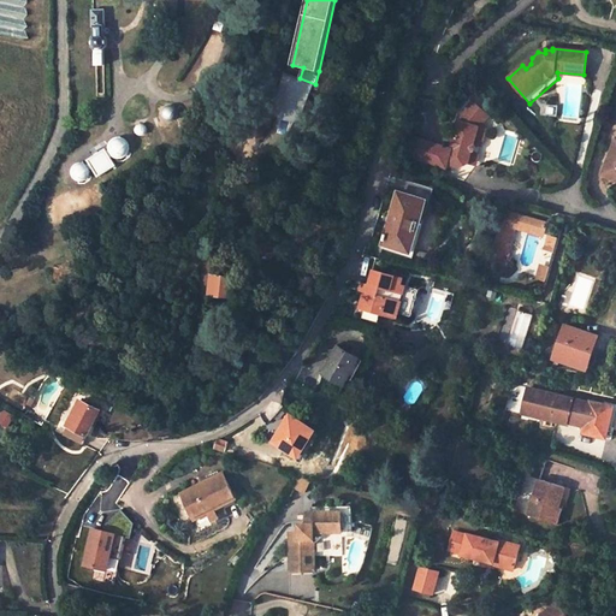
[(302,119),(315,84),(300,78),(284,72),(277,106),(277,108),(278,111),(282,112),(280,119),(296,123),(298,123),(300,122),(302,119)]
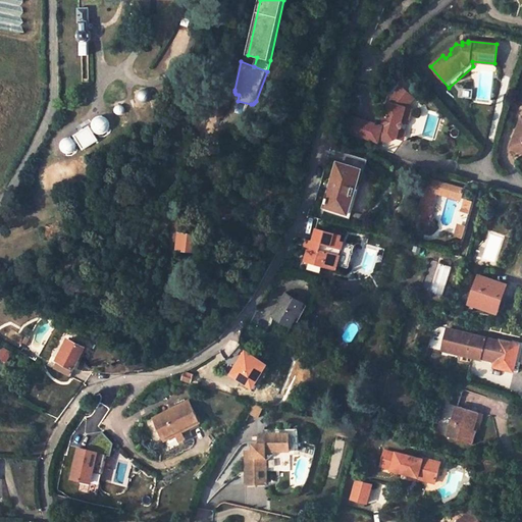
[(397,137),(399,128),(401,127),(402,123),(401,121),(405,107),(414,97),(400,85),(390,96),(381,125),(349,116),(345,132),(377,142),(378,138),(389,141),(397,137)]
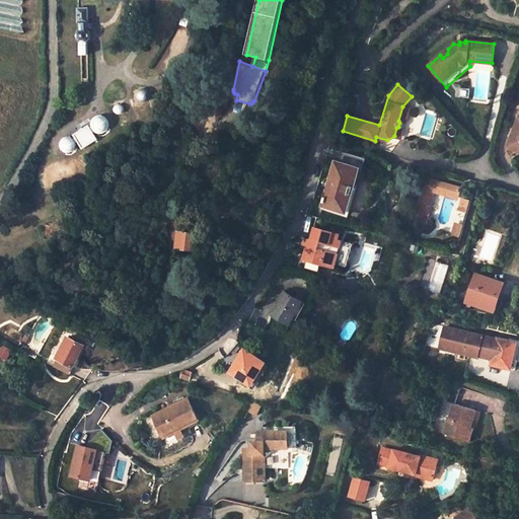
[(470,88),(462,87),(461,96),(469,97),(470,88)]
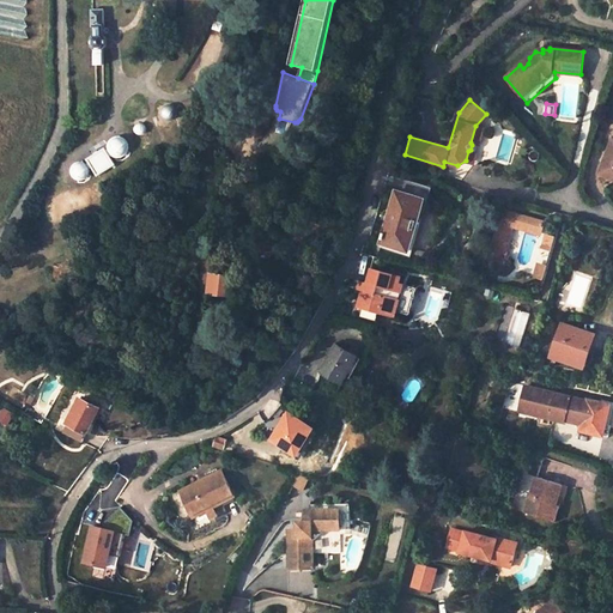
[(479,145),(484,128),(475,126),(471,143),(479,145)]
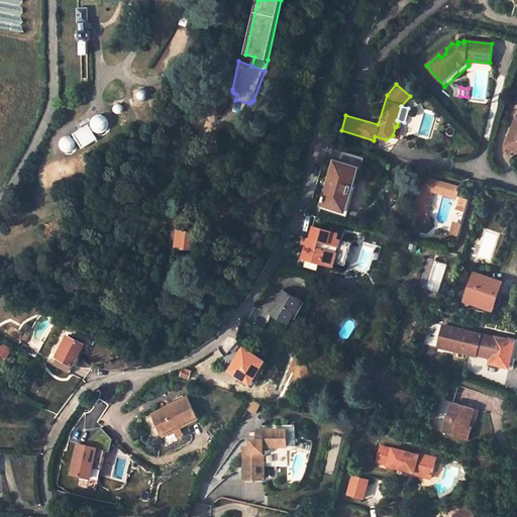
[(92,118),(94,131),(106,128),(103,115),(92,118)]
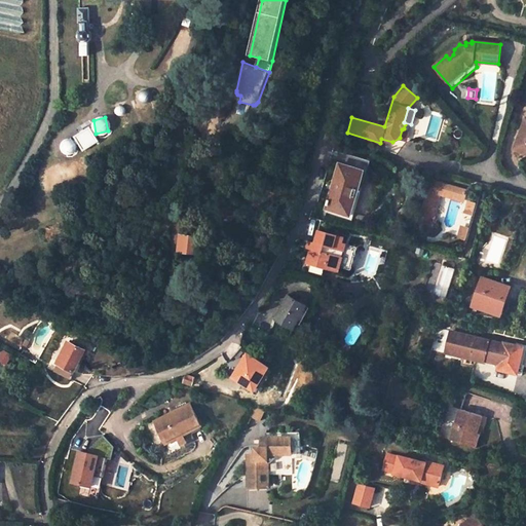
[(525,118),(515,148),(525,152),(525,118)]
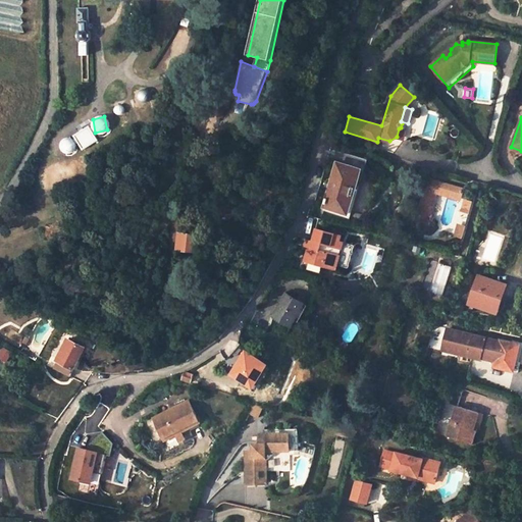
[(88,124),(73,134),(82,148),(97,140),(88,124)]
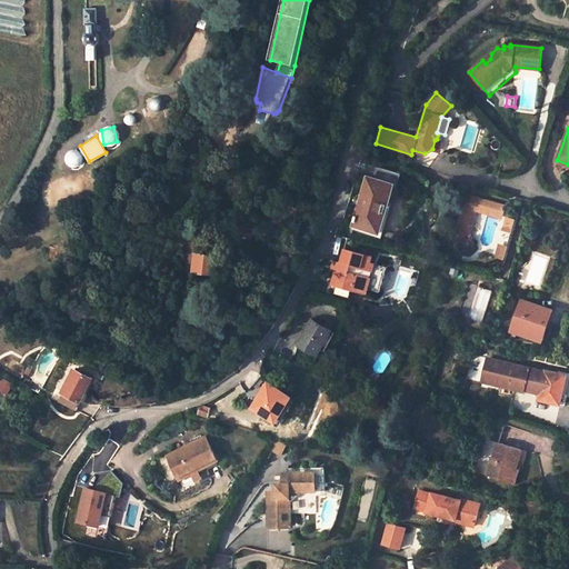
[(439,151),(442,141),(435,140),(432,149),(439,151)]
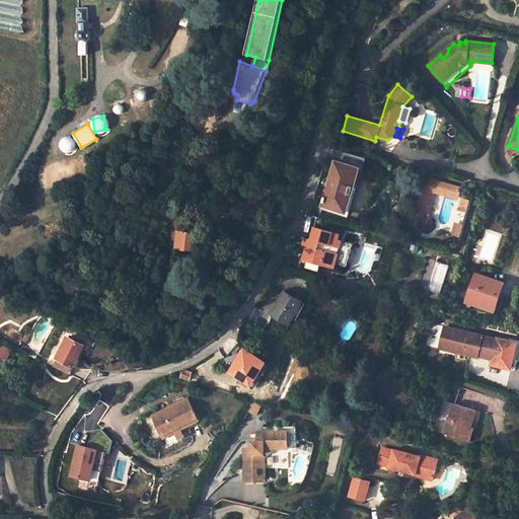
[(363,169),(366,159),(348,153),(345,164),(360,168),(363,169)]
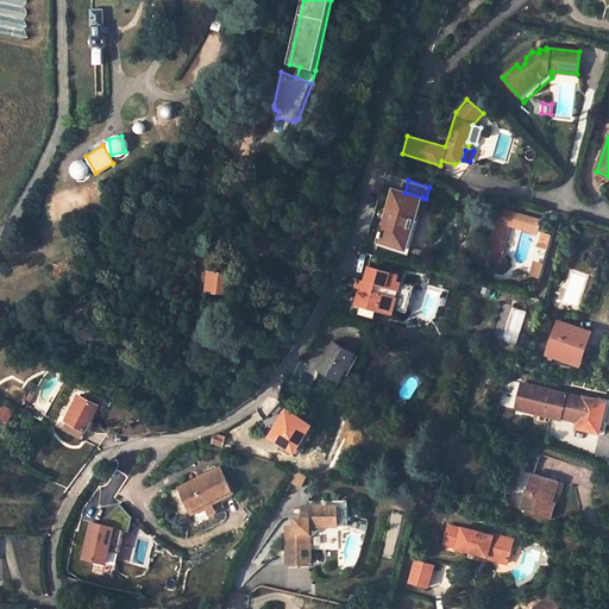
[(405,193),(394,189),(380,242),(407,249),(422,198),(405,193)]
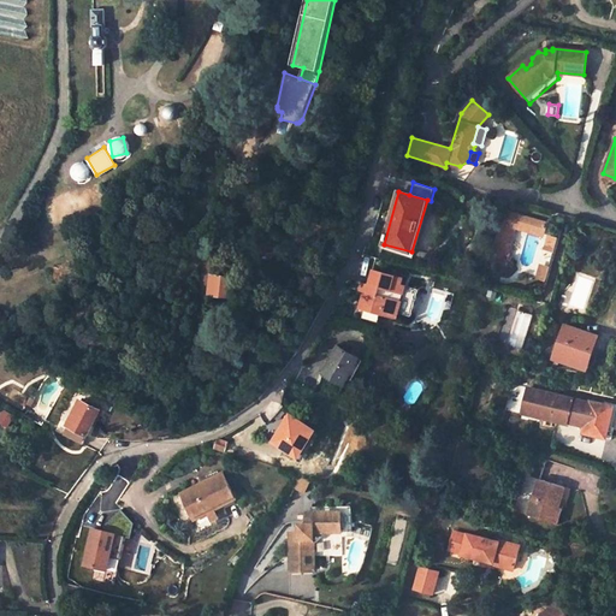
[(546,223),(528,217),(525,224),(534,227),(533,229),(543,232),(546,223)]
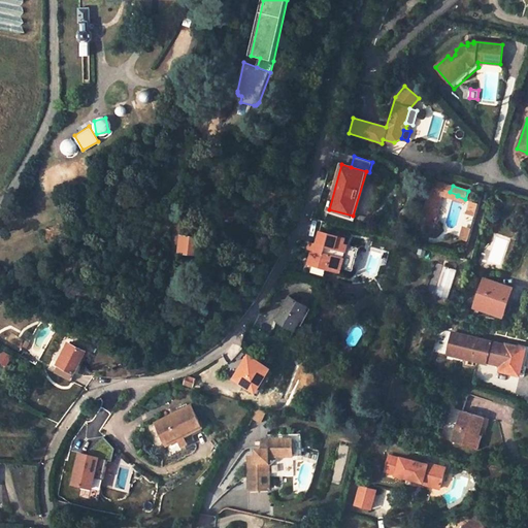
[(467,199),(457,237),(467,239),(477,202),(467,199)]
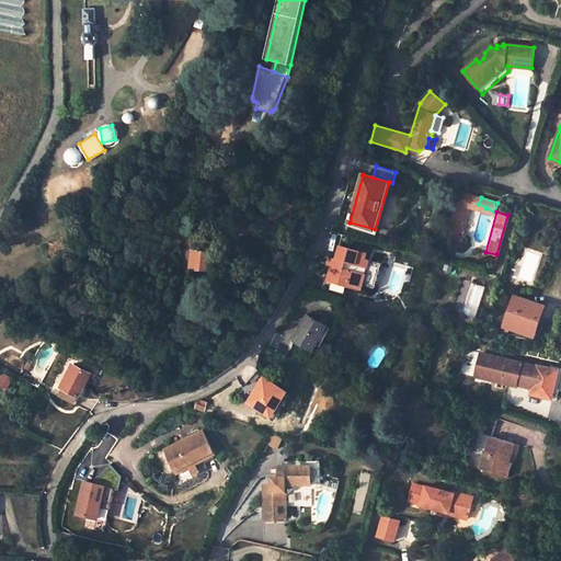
[(374,286),(379,262),(363,258),(365,251),(339,244),(334,258),(332,256),(325,279),(359,288),(362,283),(374,286)]
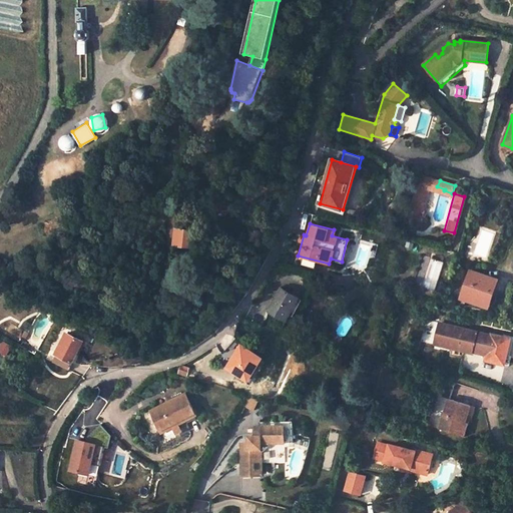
[(194,232),(178,229),(175,245),(191,247),(194,232)]
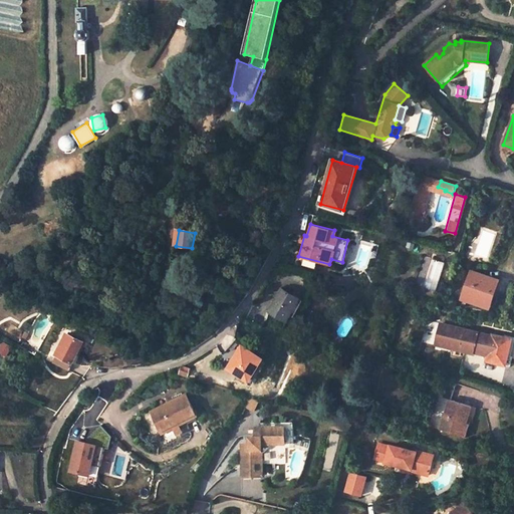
[(437,291),(445,262),(434,259),(425,287),(437,291)]
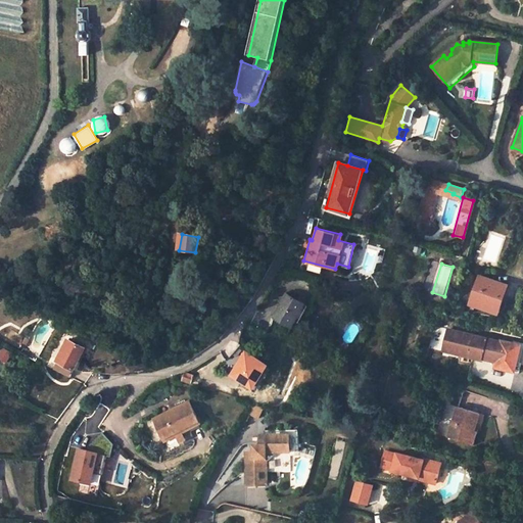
[(506,284),(480,276),(472,301),(487,306),(486,308),(496,313),(506,284)]
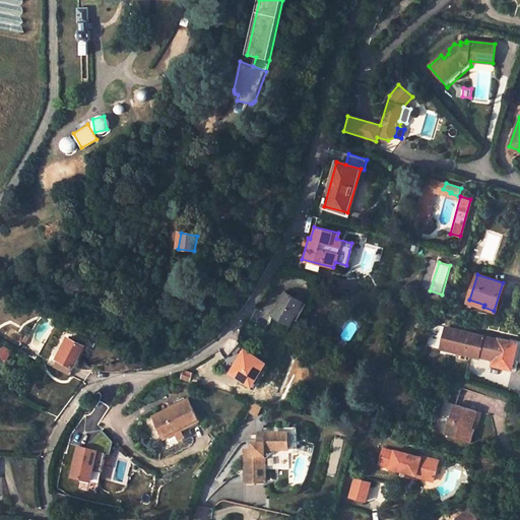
[(304,303),(284,293),(273,315),(291,324),(304,303)]
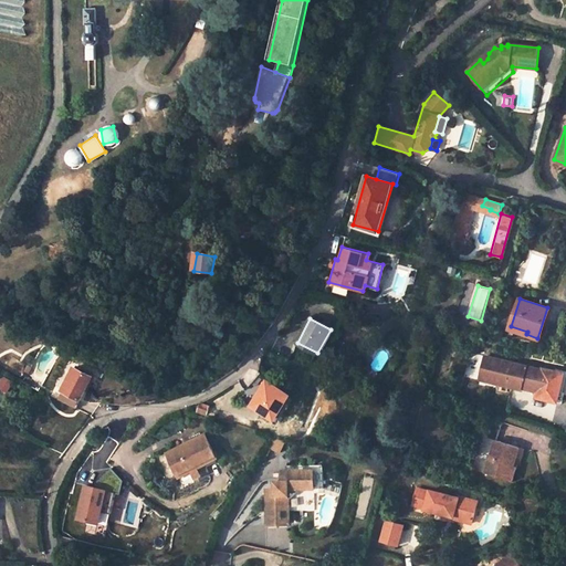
[(450,336),(441,334),(439,343),(447,346),(450,336)]
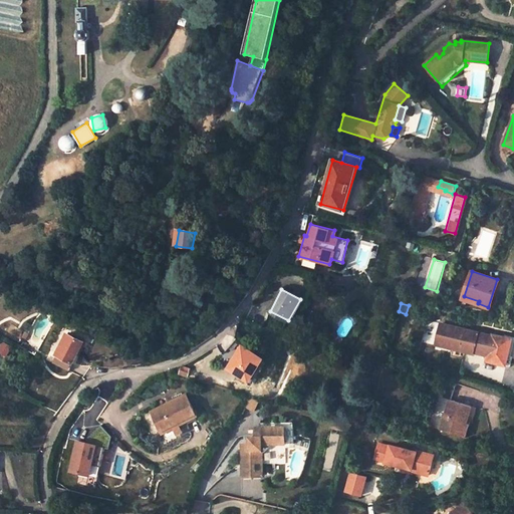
[(384,321),(382,329),(389,331),(391,323),(384,321)]
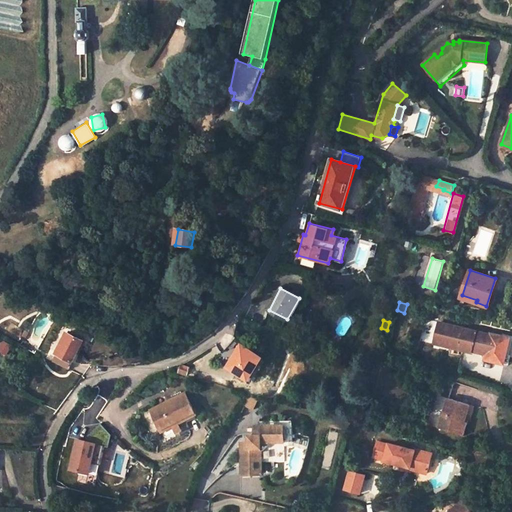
[(510,338),(491,334),(491,335),(438,323),(435,337),(441,338),(440,345),(472,352),(472,351),(484,354),(485,351),(487,351),(486,360),(504,364),(510,338)]
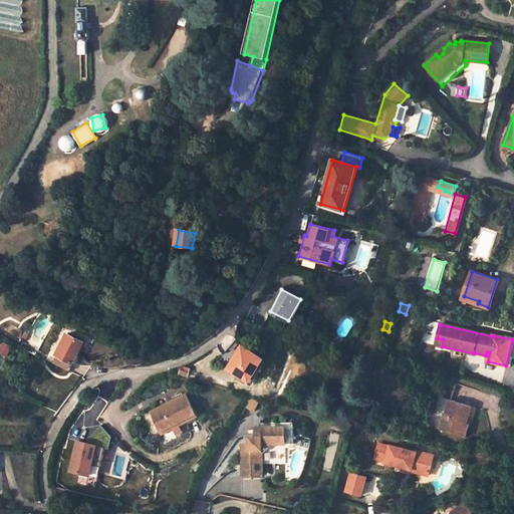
[(70,371),(84,342),(67,334),(57,355),(50,352),(46,358),(70,371)]
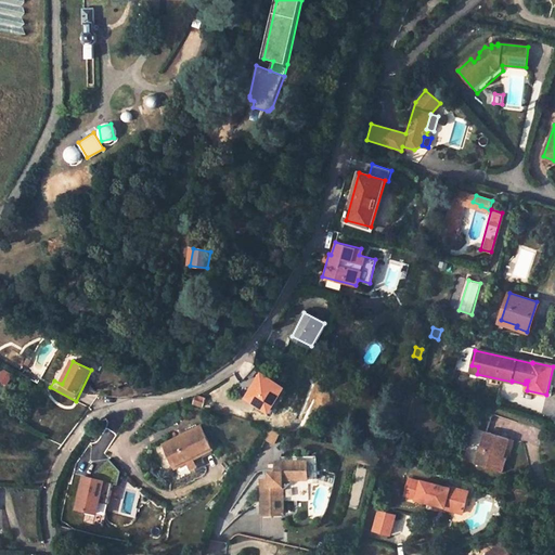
[(285,388),(262,374),(247,398),(270,412),(285,388)]
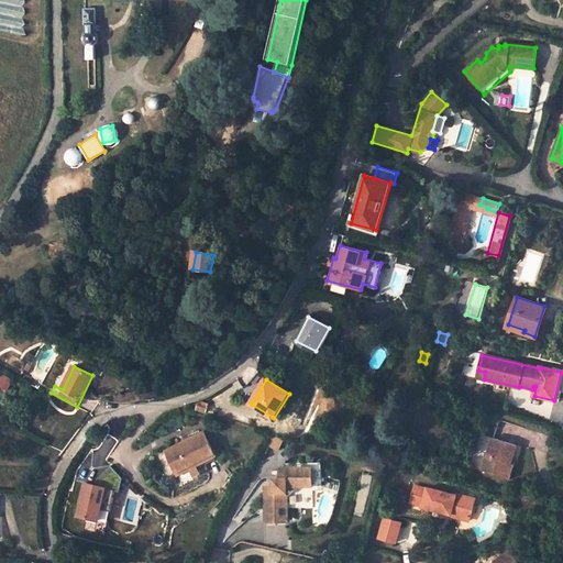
[(199,401),(197,409),(206,411),(209,405),(199,401)]
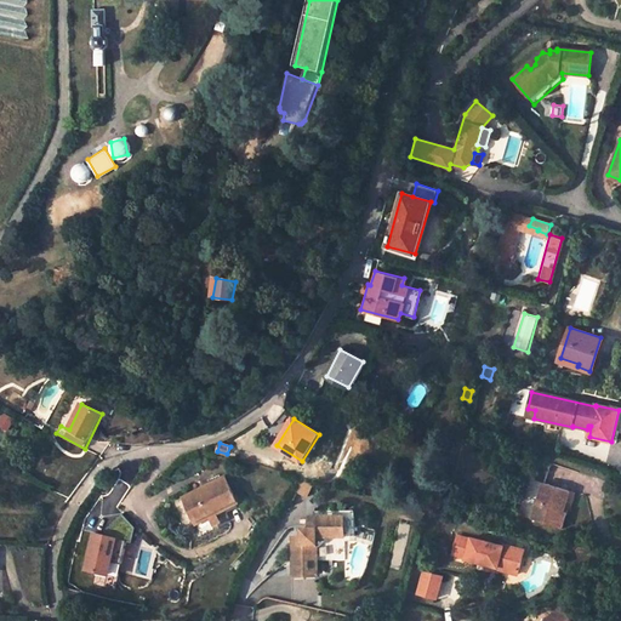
[(80,483),(69,474),(62,485),(73,493),(80,483)]
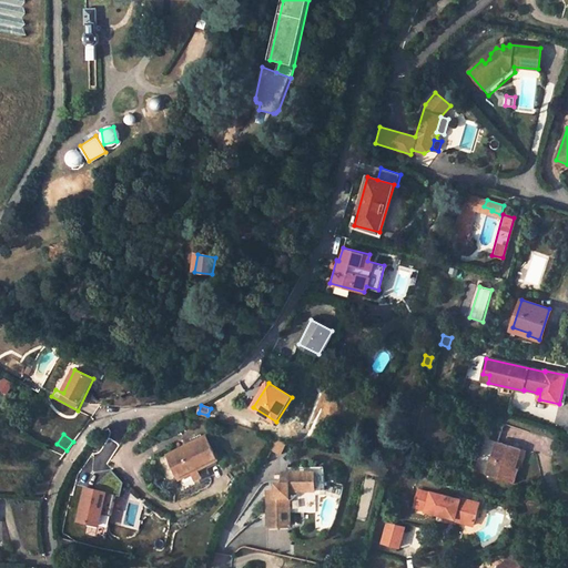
[(217,458),(205,436),(168,455),(180,477),(217,458)]
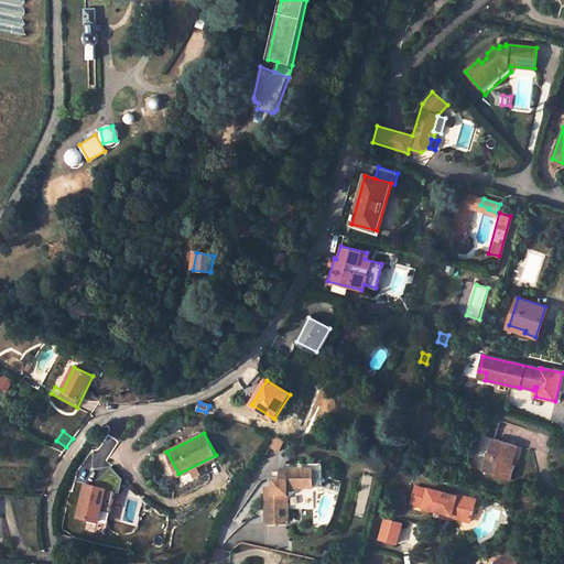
[(517,446),(494,438),(483,472),(507,479),(517,446)]
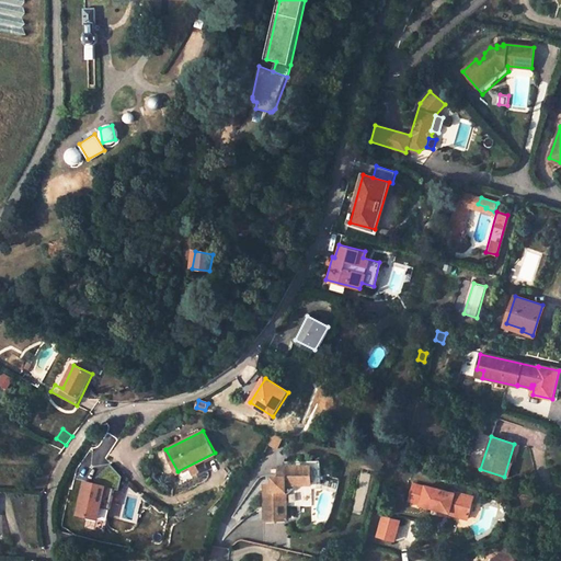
[(106,485),(102,507),(112,510),(116,489),(121,490),(124,476),(112,464),(98,478),(96,483),(106,485)]
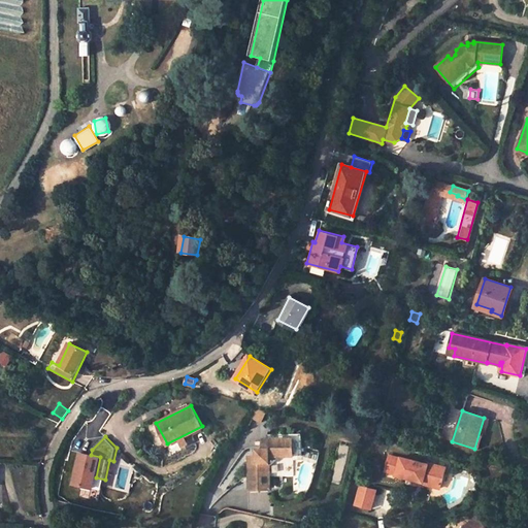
[(294,456),(294,440),(268,440),(268,451),(259,451),(259,456),(250,456),(251,490),(270,489),(269,465),(272,464),(274,463),(275,462),(276,459),(277,456),(294,456)]
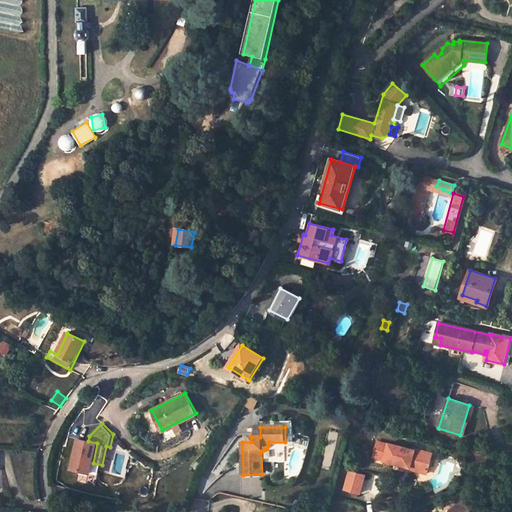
[(88,441),(79,439),(73,469),(91,473),(93,463),(97,443),(88,441)]
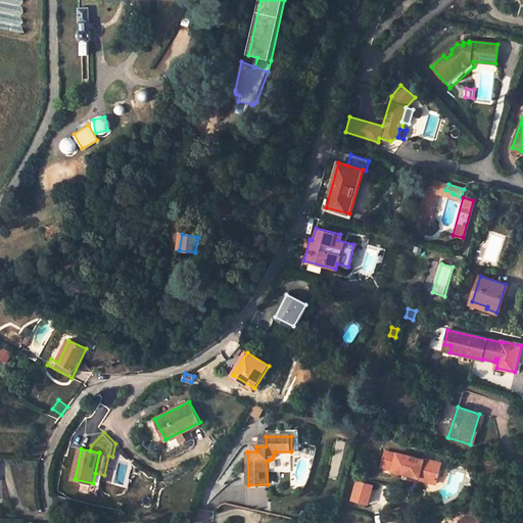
[(398,453),(387,449),(383,466),(394,469),(393,470),(421,477),(421,478),(437,482),(442,465),(436,463),(434,460),(425,458),(425,459),(398,452),(398,453)]
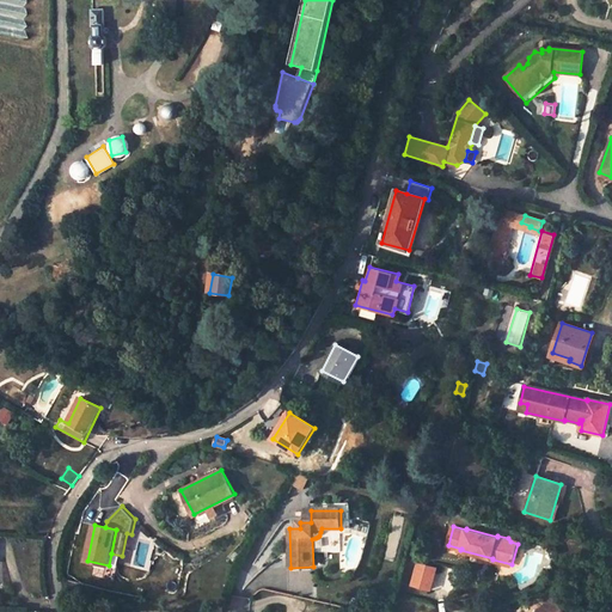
[(438,568),(418,563),(414,585),(432,589),(438,568)]
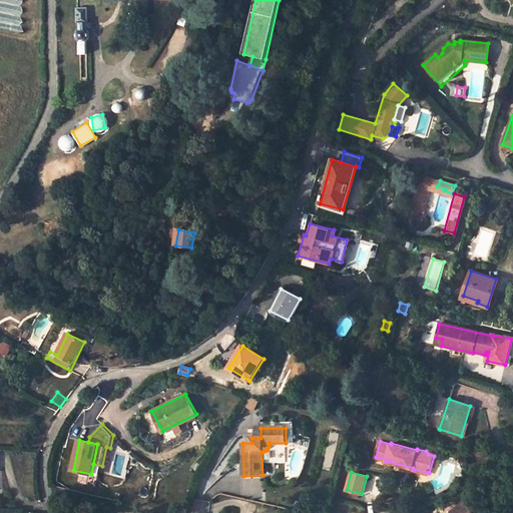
[(511,498),(507,492),(495,502),(502,510),(507,506),(505,503),(511,498)]
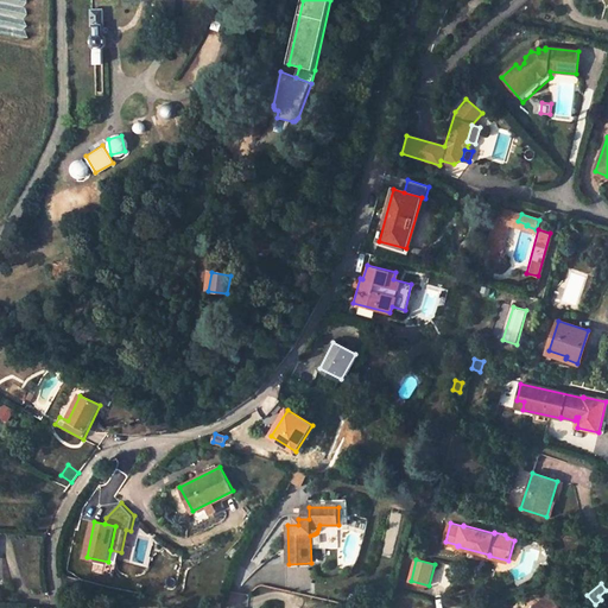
[(558,607),(550,596),(536,607),(558,607)]
